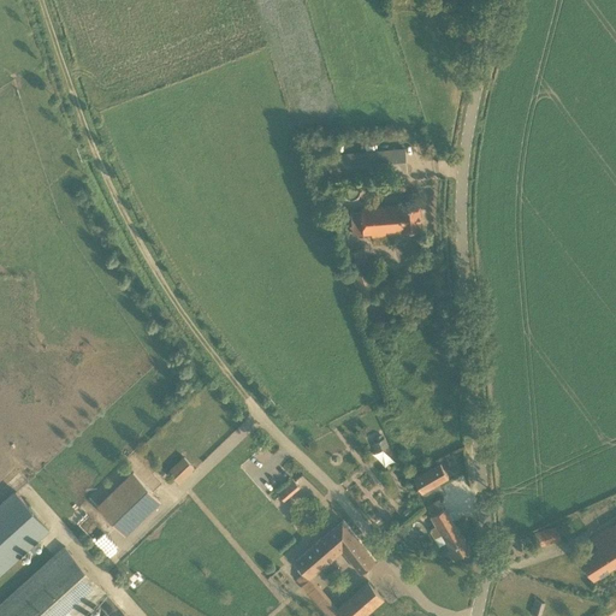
[(407,172),(406,149),(319,155),(320,179),(407,172)]
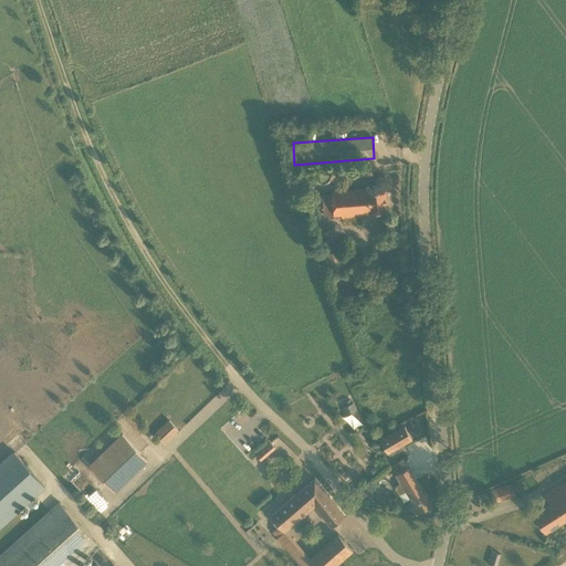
[(387,210),(385,189),(369,191),(368,188),(323,191),(325,216),(370,211),(370,212),(387,210)]
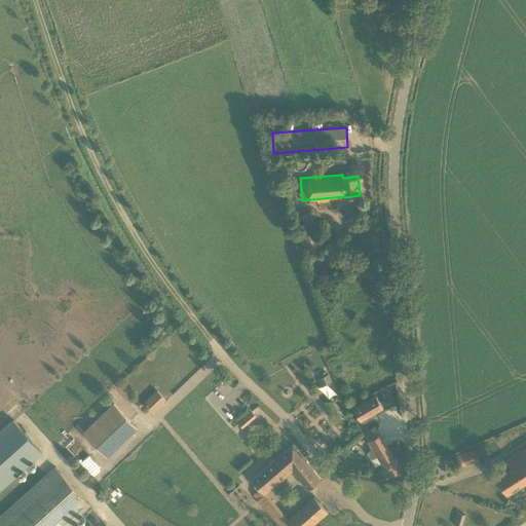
[(331,380),(328,374),(320,378),(323,384),(331,380)]
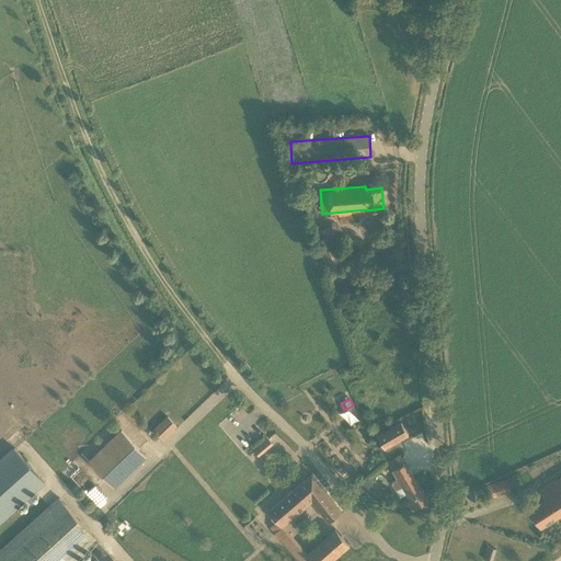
[(241,404),(221,423),(222,424),(228,419),(231,422),(233,420),(237,424),(249,413),(241,404)]
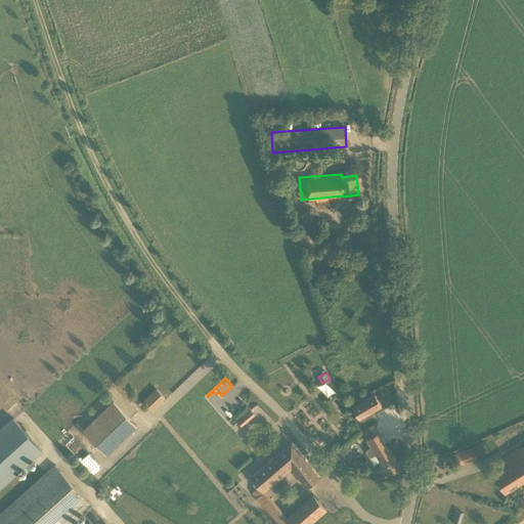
[(158,387),(144,399),(155,410),(168,398),(158,387)]
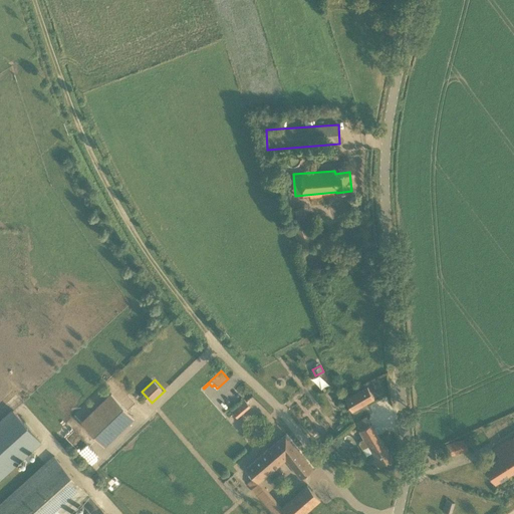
[(345,400),(352,411),(374,399),(367,387),(345,400)]
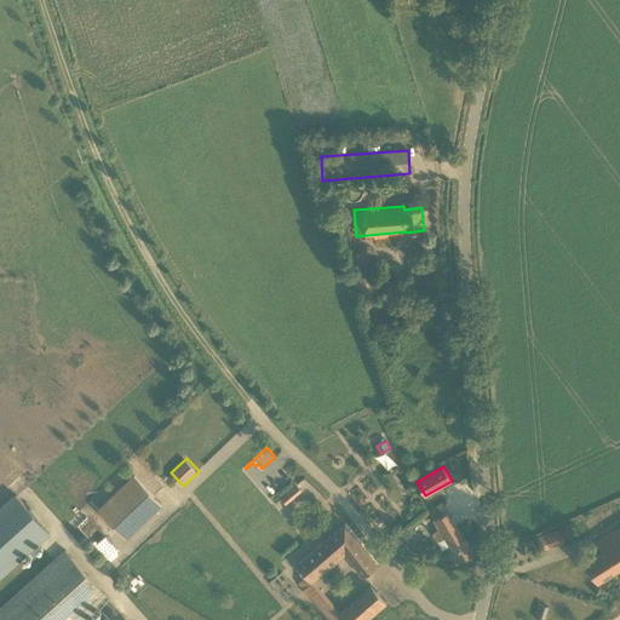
[(128,538),(165,504),(136,474),(99,507),(128,538)]
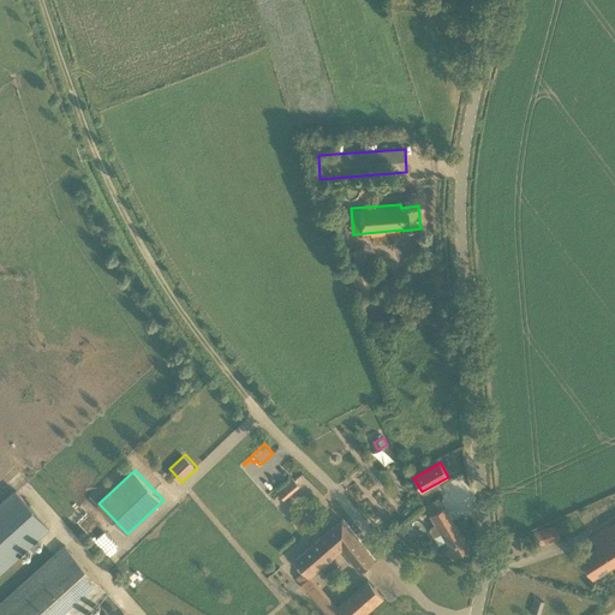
[(299,487),(292,478),(276,491),(284,500),(299,487)]
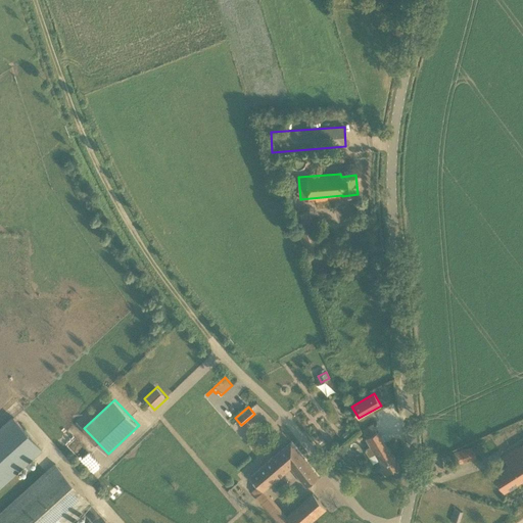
[(14,420),(0,432),(0,488),(43,452),(14,420)]
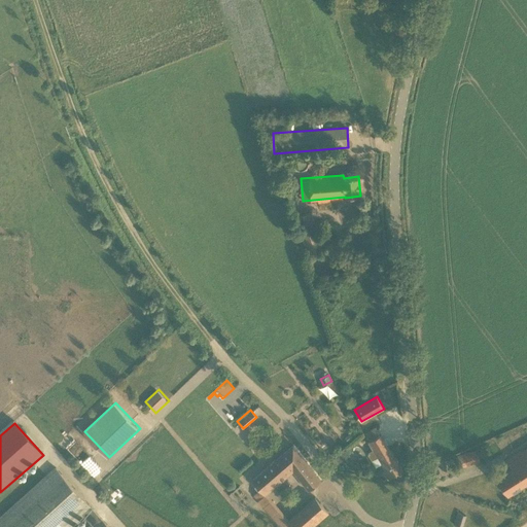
[(402,470),(381,434),(369,443),(374,450),(367,453),(376,467),(382,464),(390,478),(402,470)]
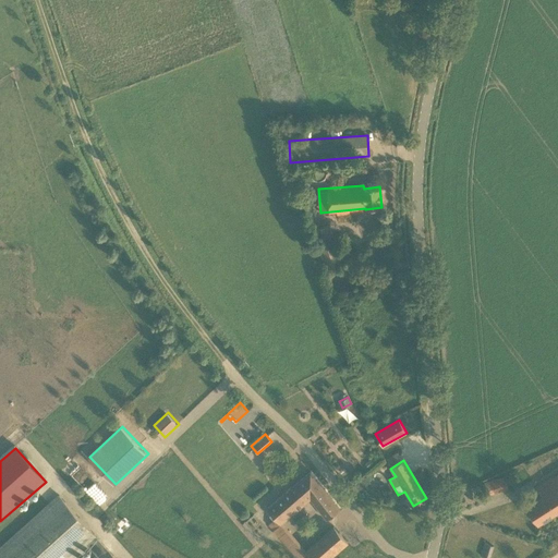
[(340,509),(325,489),(311,471),(310,472),(267,508),(276,518),(269,524),(275,531),(275,530),(274,529),(280,523),(311,498),(327,519),(340,509)]
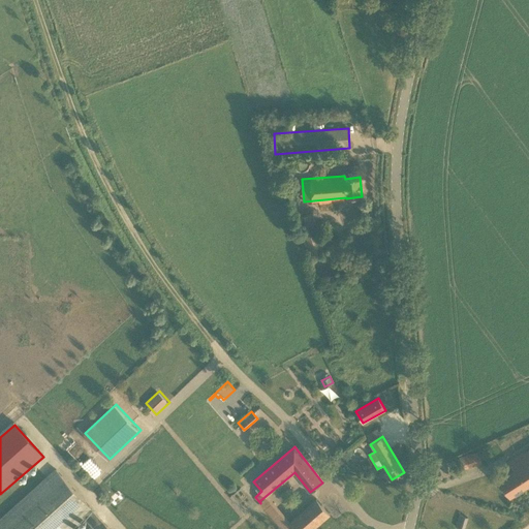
[(515,471),(499,481),(509,498),(528,485),(528,449),(523,454),(522,453),(508,462),(515,471)]
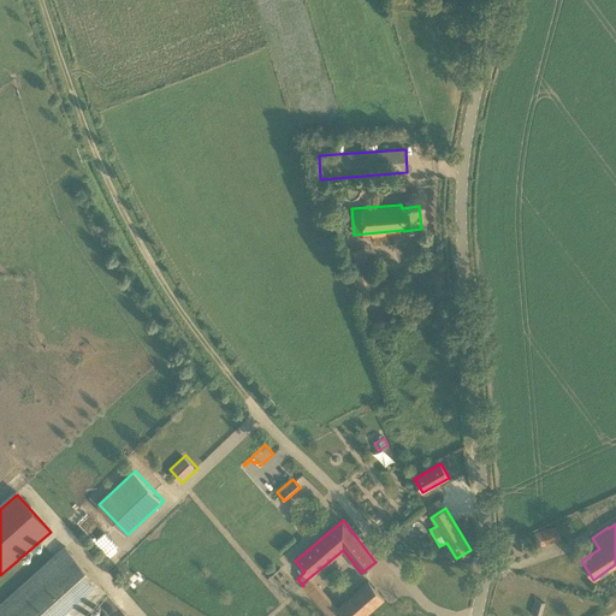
[(558,527),(546,531),(534,533),(538,545),(561,539),(558,527)]
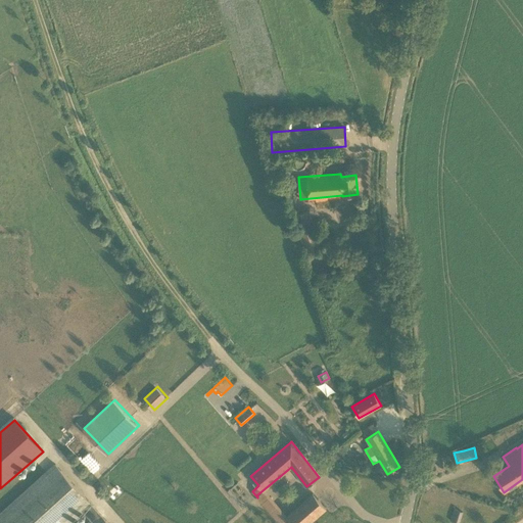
[(108,522),(54,463),(0,512),(0,522),(108,522)]
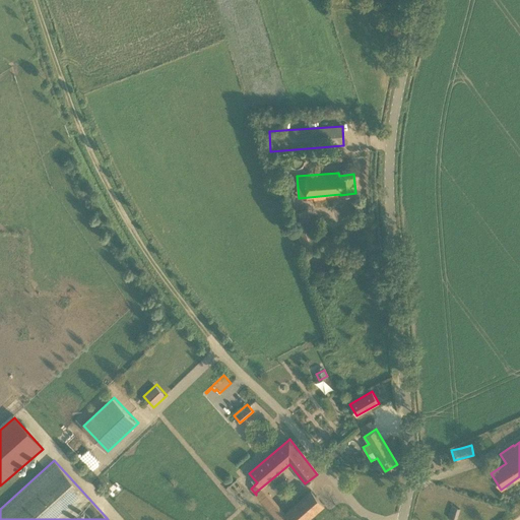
[(283,514),(288,519),(307,519),(324,505),(311,491),(283,514)]
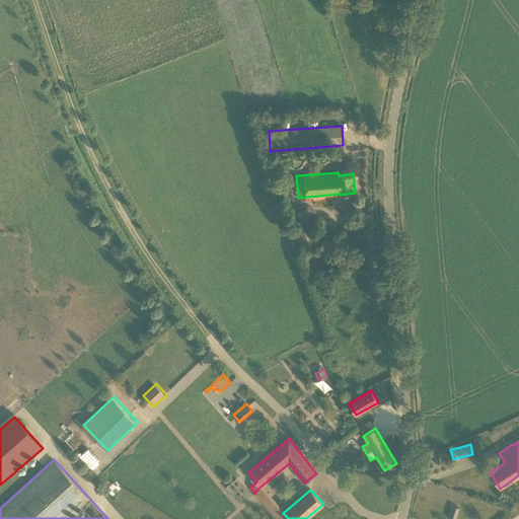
[(447,517),(454,518),(458,508),(451,505),(447,517)]
